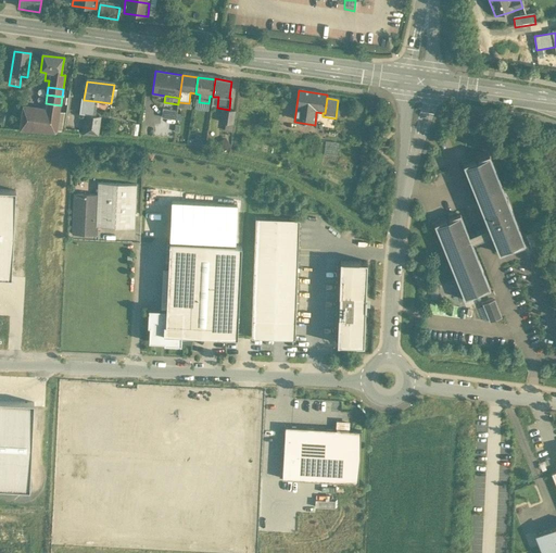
[(95,101),(84,100),(84,99),(81,99),(80,109),(93,110),(95,107),(95,101)]
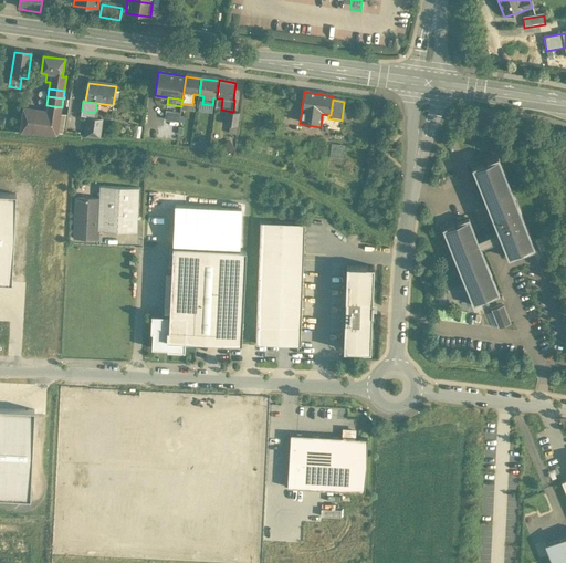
[(62,107),(46,105),(45,114),(23,111),(20,134),(58,137),(62,107)]
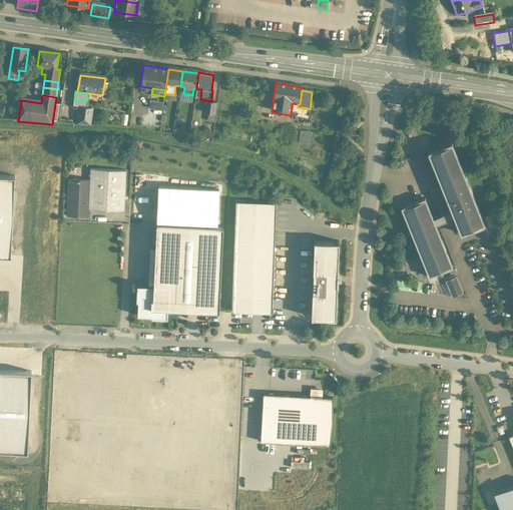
[(86,101),(74,100),(73,106),(79,107),(85,108),(86,104),(86,101)]
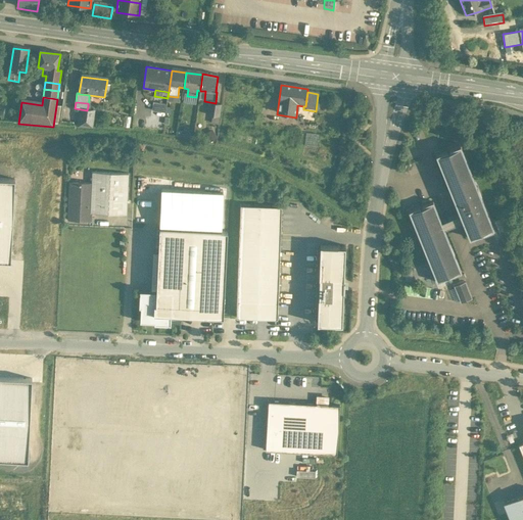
[(165,106),(153,104),(152,112),(164,114),(165,106)]
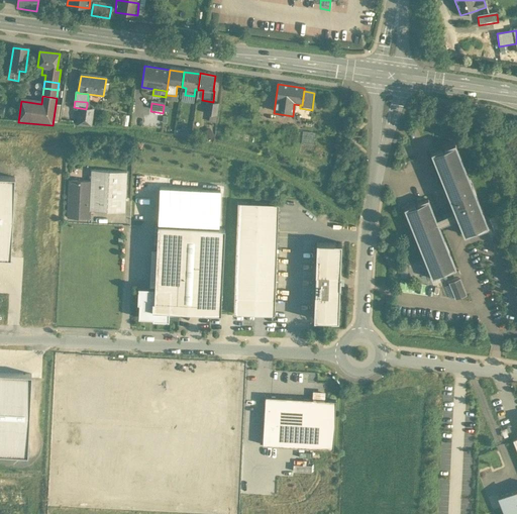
[(86,109),(80,108),(78,126),(90,126),(92,110),(86,109)]
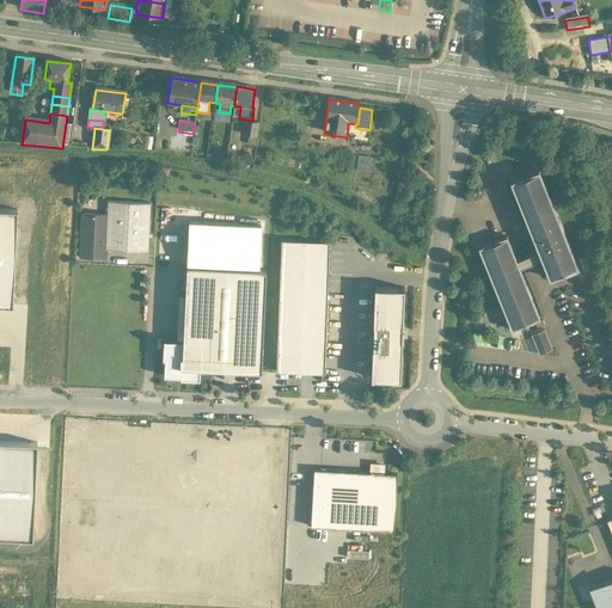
[(372,159),(359,158),(356,172),(371,174),(372,159)]
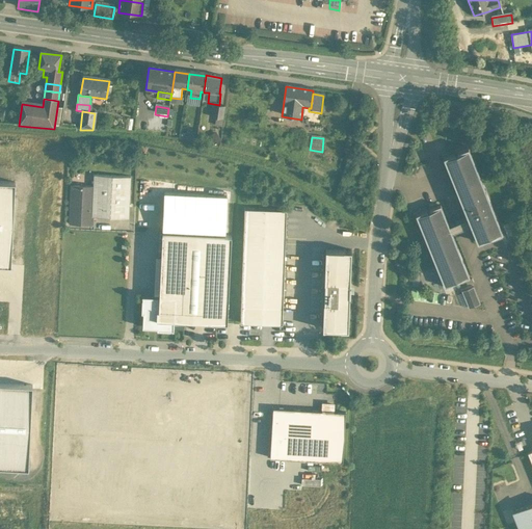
[(443,159),(468,220),(471,228),(478,243),(488,239),(487,238),(490,237),(490,238),(502,234),(468,149),(457,153),(457,155),(455,156),(454,154),(443,159)]
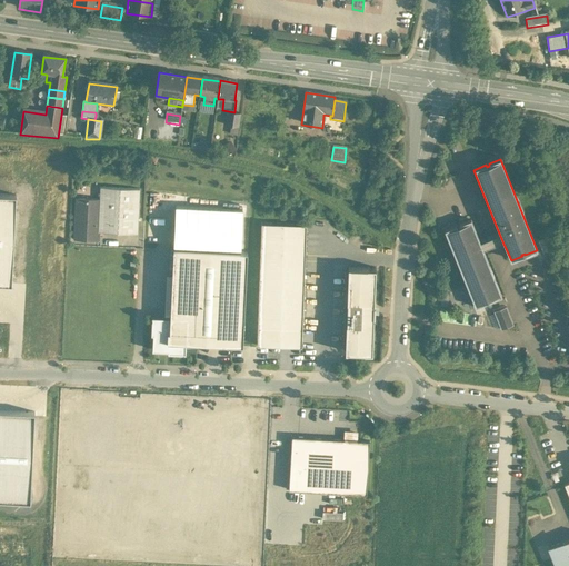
[(139,191),(100,189),(100,201),(99,234),(138,236),(139,191)]
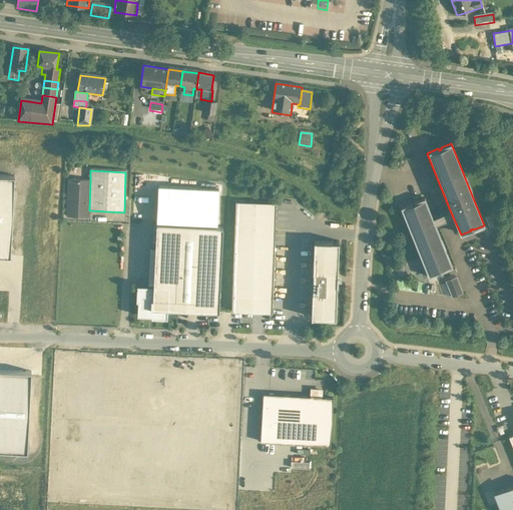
[(0,258),(10,259),(14,177),(0,175),(0,258)]
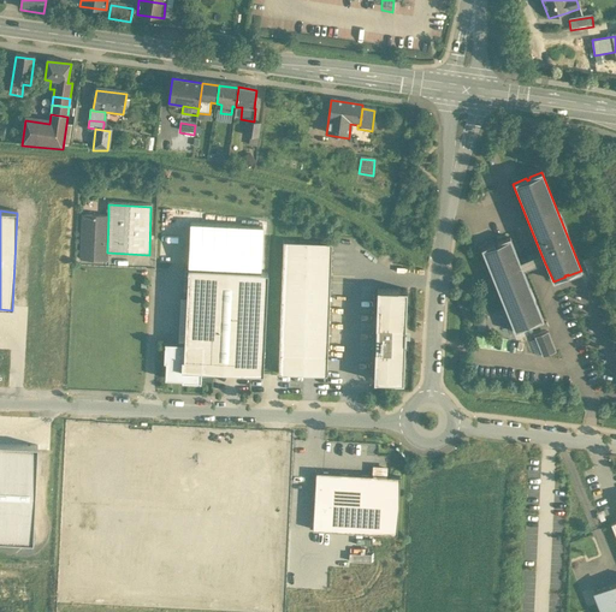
[(108,218),(83,217),(81,261),(106,262),(107,253),(108,218)]
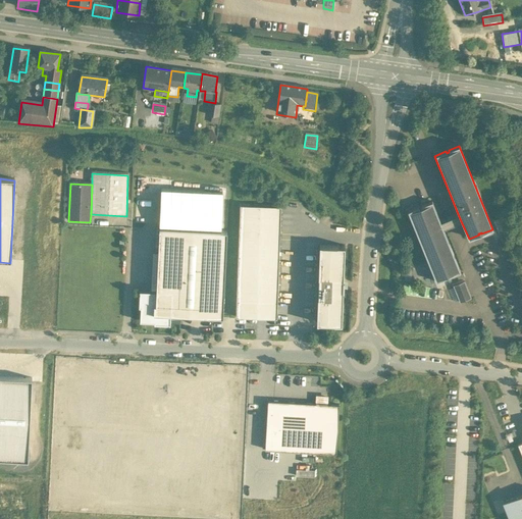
[(440,223),(432,203),(421,207),(421,209),(419,210),(419,208),(408,213),(436,283),(448,278),(447,277),(449,276),(450,277),(461,273),(450,247),(444,230),(462,223),(459,216),(440,223)]
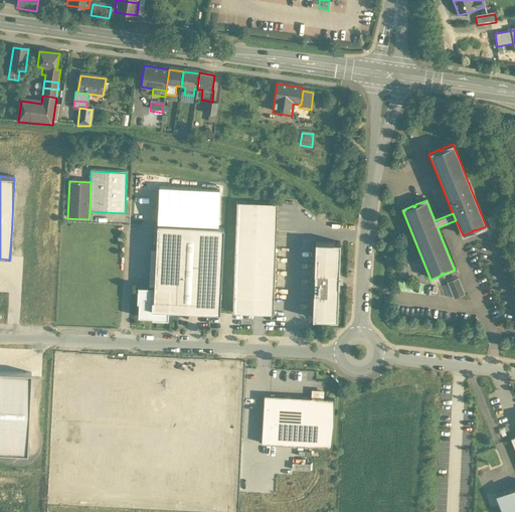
[(277,205),(236,203),(232,314),(273,316),(277,205)]
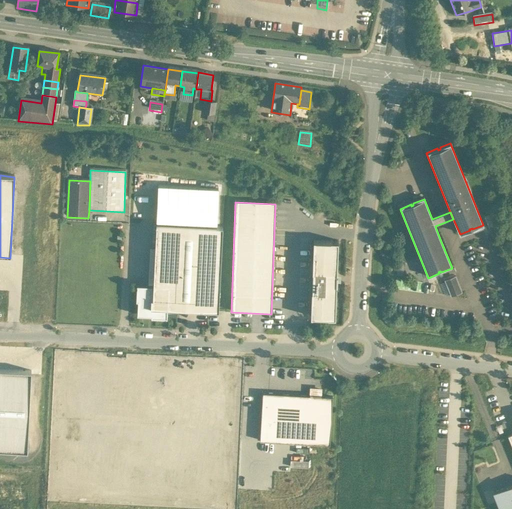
[(223,228),(156,225),(153,287),(152,309),(168,309),(218,312),(223,228)]
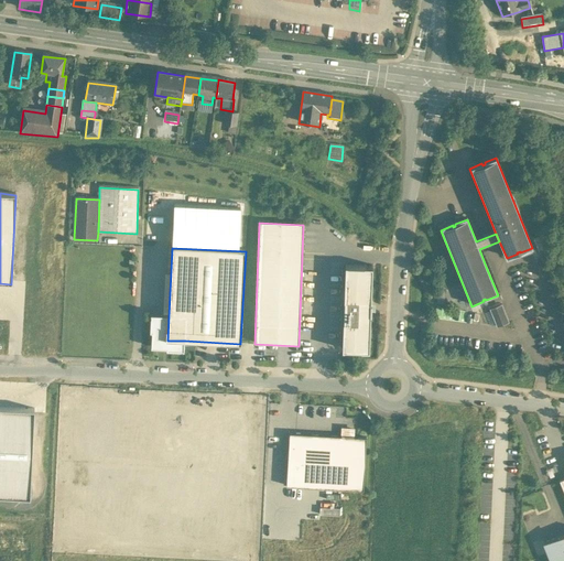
[(364,267),(347,267),(347,266),(345,266),(344,301),(344,322),(343,322),(342,351),(344,351),(360,351),(360,352),(369,352),(370,316),(370,315),(371,315),(371,304),(370,304),(370,302),(371,302),(372,267),(364,267)]
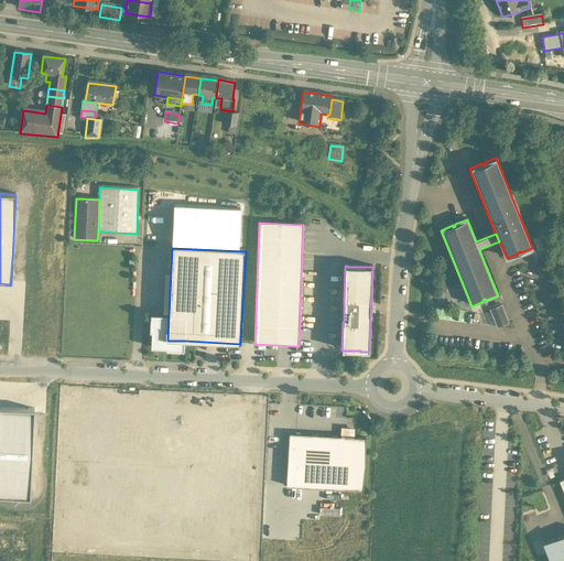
[(501,305),(489,311),(497,328),(509,324),(501,305)]
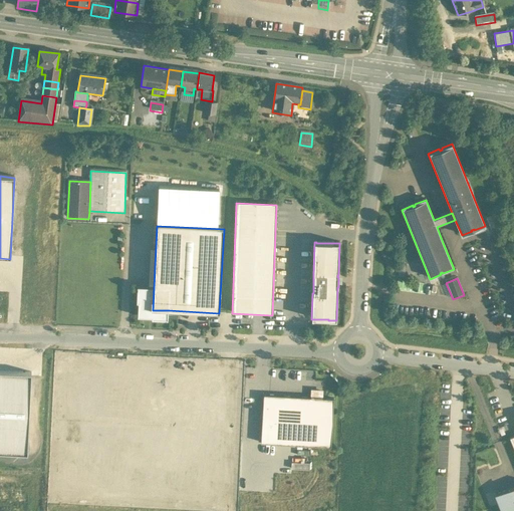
[(169,310),(153,310),(154,288),(138,287),(137,303),(139,303),(138,317),(152,318),(152,319),(168,320),(169,310)]
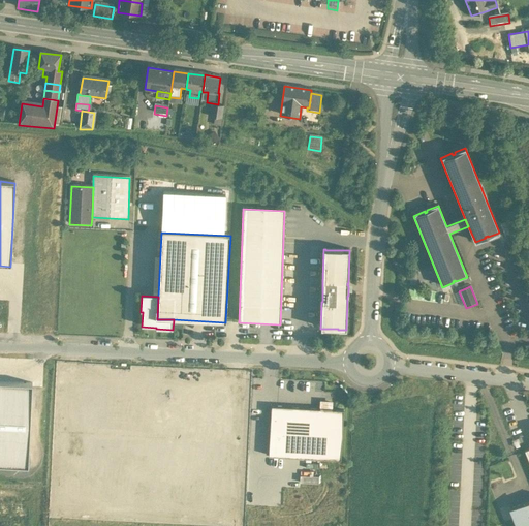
[(0,464),(27,466),(31,385),(0,383),(0,464)]
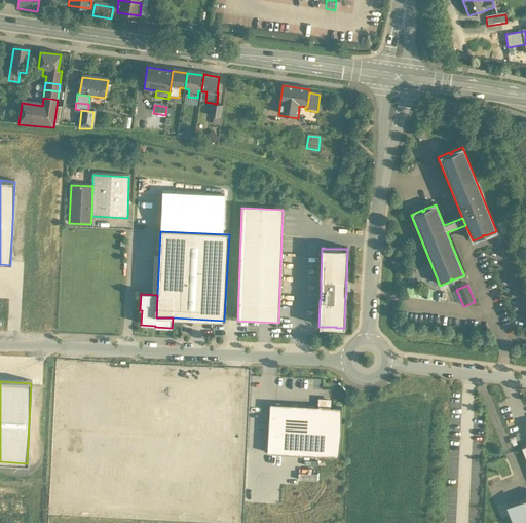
[(328,409),(328,402),(318,402),(317,408),(270,405),(267,443),(267,454),(339,459),(341,410),(328,409)]
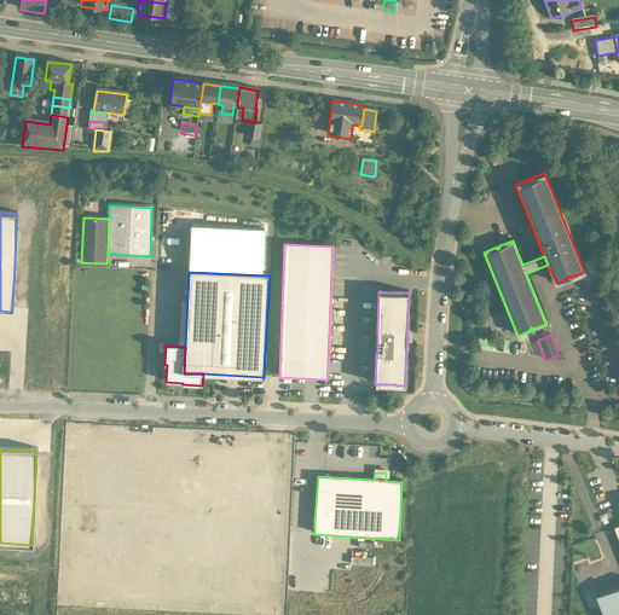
[(596,597),(602,614),(618,614),(618,587),(596,597)]
